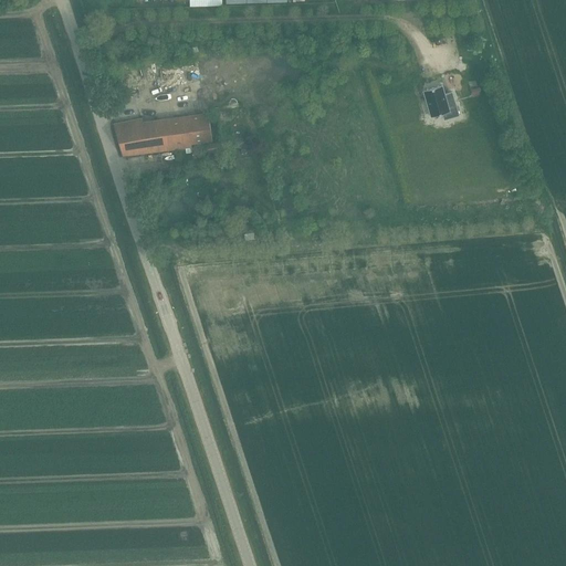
[(121,88),(126,87),(160,83),(157,62),(118,66),(121,88)]
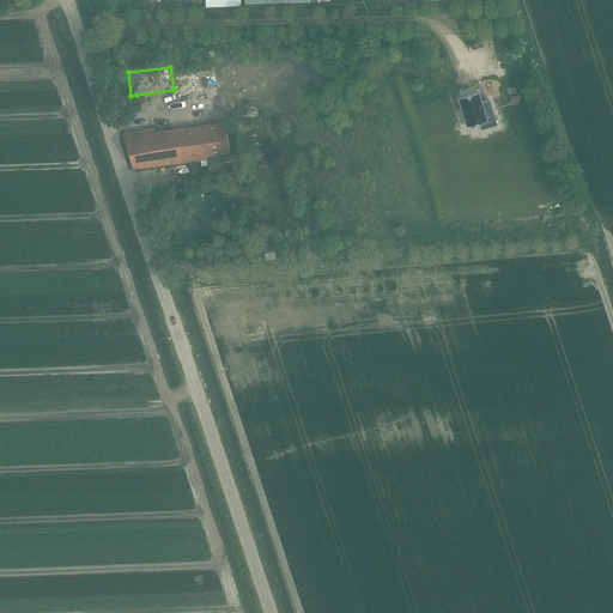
[(451,93),(460,122),(471,119),(472,122),(486,119),(480,93),(473,96),(471,87),(451,93)]
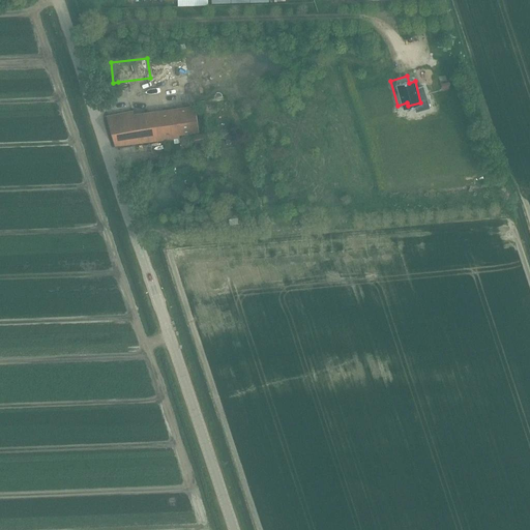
[(133,111),(106,116),(114,146),(178,138),(178,135),(198,131),(194,106),(134,115),(133,111)]
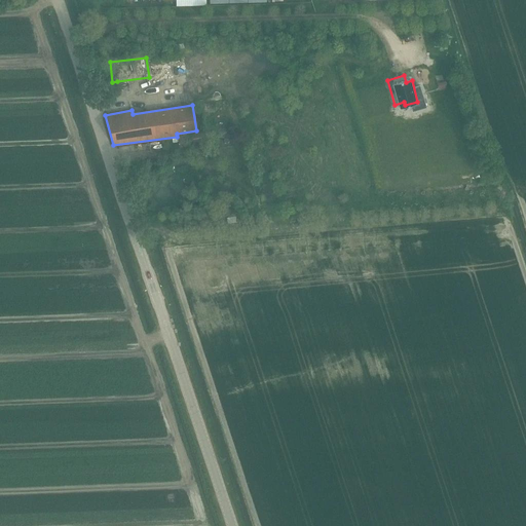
[(202,133),(192,134),(193,142),(203,141),(202,133)]
